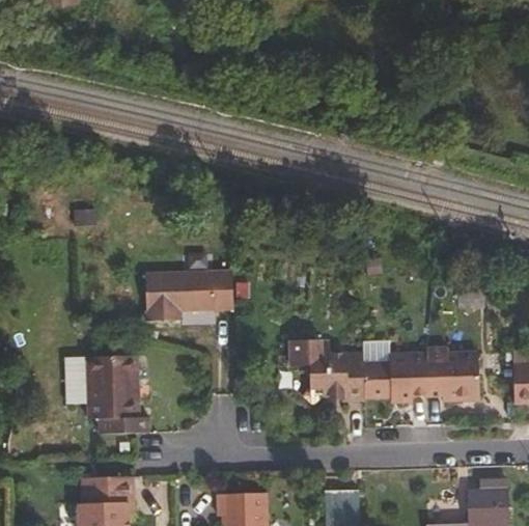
[(74,0),(44,0),(46,9),(76,4),(74,0)]
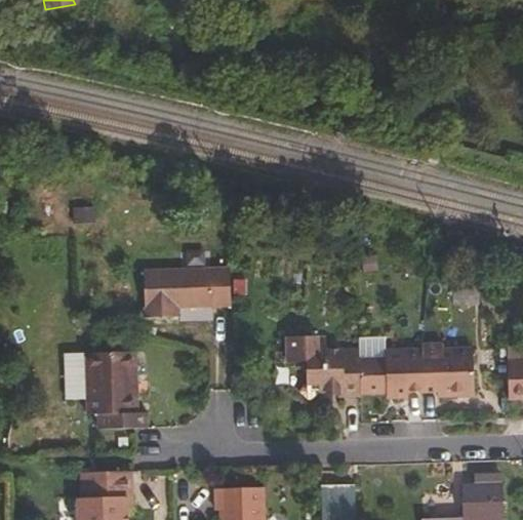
[(180,307),(232,307),(232,267),(147,269),(146,316),(167,317),(167,307),(180,307)]
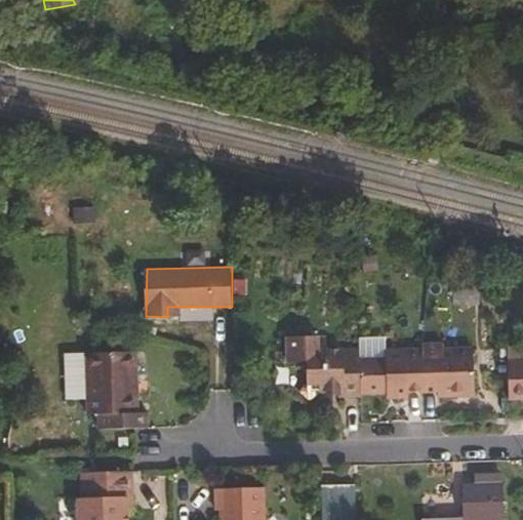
[(167,307),(167,317),(180,317),(180,307),(167,307)]
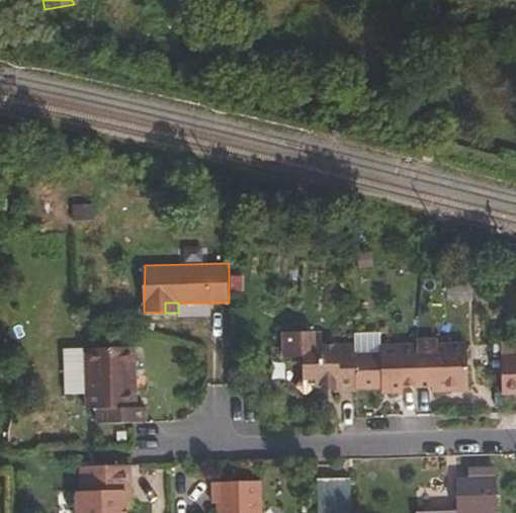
[(331,391),(355,390),(355,387),(354,354),(354,345),(318,346),(311,346),(311,337),(311,330),(275,331),(276,360),(297,359),(297,377),(292,386),(299,393),(306,393),(315,385),(322,385),(332,385),(331,391)]
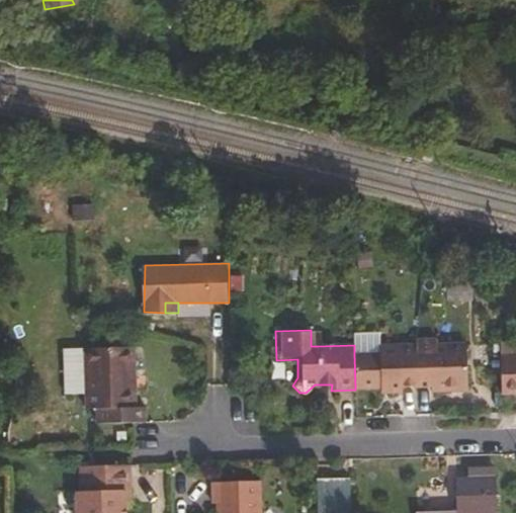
[(354,354),(355,387),(380,387),(380,392),(404,391),(404,386),(431,386),(431,390),(468,390),(466,343),(438,343),(438,340),(416,340),(416,344),(379,345),(379,353),(354,354)]
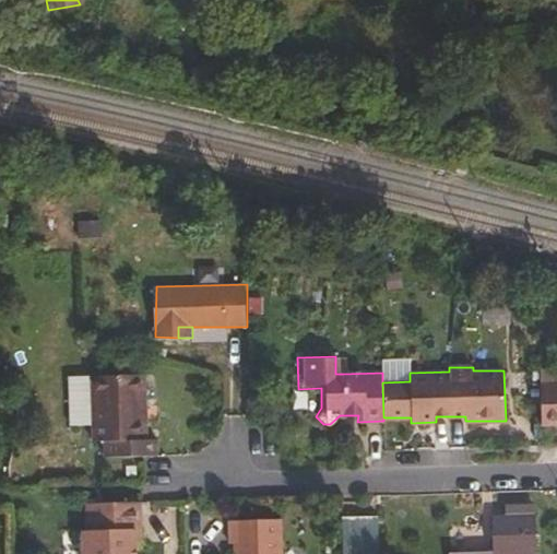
[(556,369),(540,370),(541,384),(556,382),(556,369)]
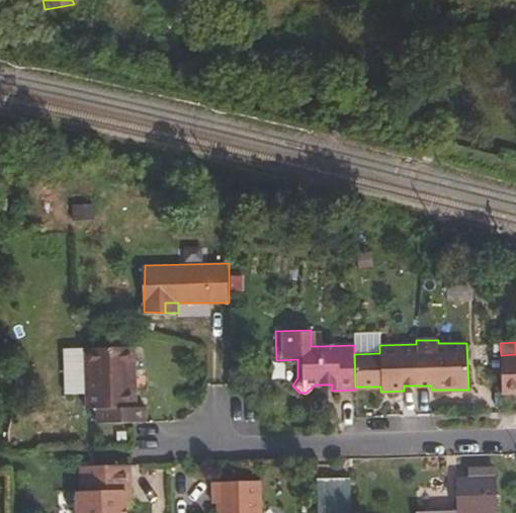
[(97,425),(131,424),(145,424),(145,410),(134,410),(134,350),(83,350),(85,412),(96,412),(97,425)]
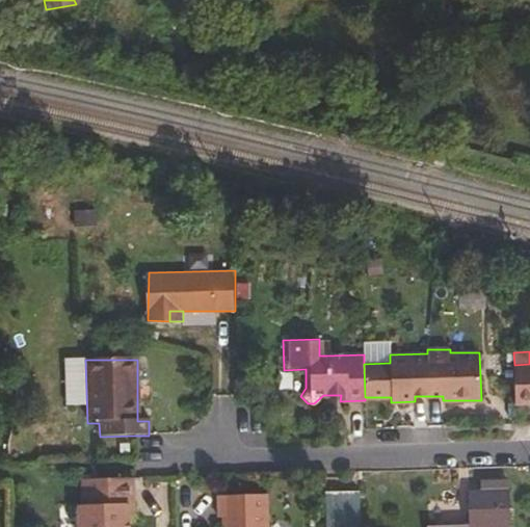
[(529,364),(514,365),(515,402),(529,401),(529,364)]
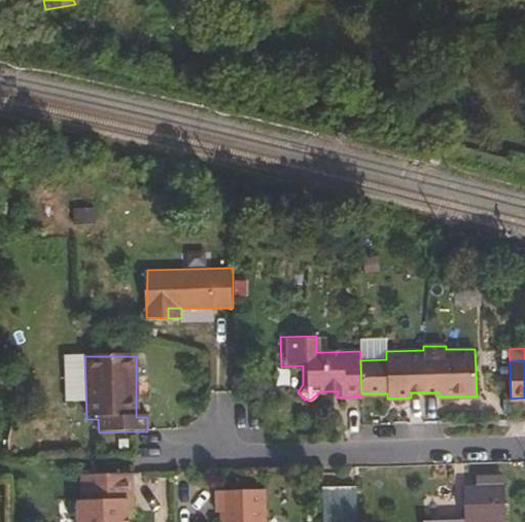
[(133,499),(133,474),(80,476),(81,506),(76,506),(76,521),(126,521),(127,514),(127,499),(133,499)]
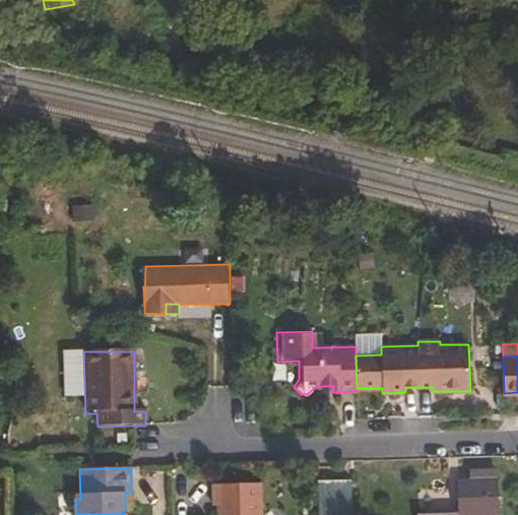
[(470,469),(470,479),(495,479),(495,469),(470,469)]
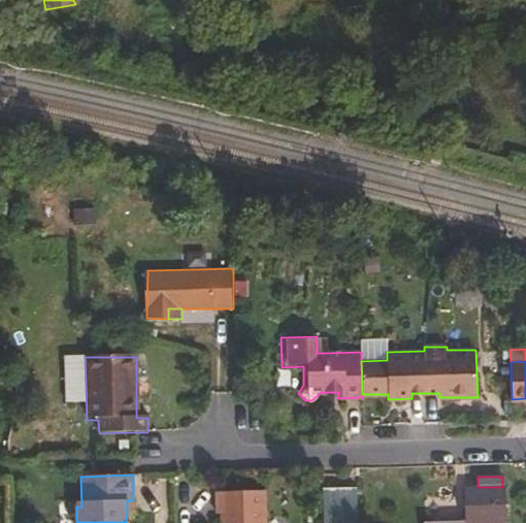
[(502,522),(502,487),(478,487),(466,487),(467,518),(426,519),(426,522),(502,522)]
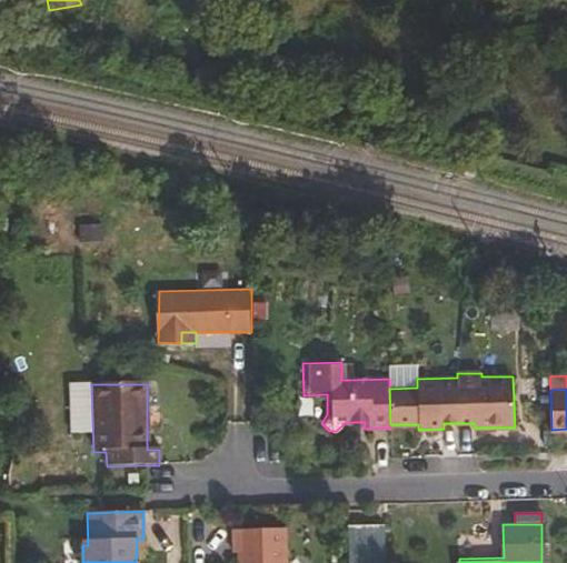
[(236,551),(236,562),(281,562),(281,528),(229,529),(229,551),(236,551)]
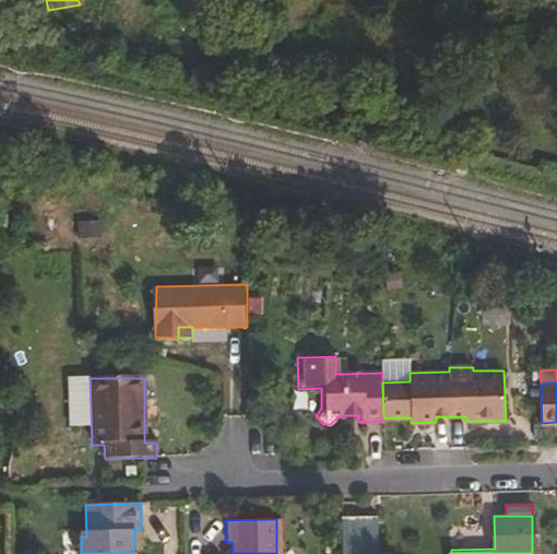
[(340,520),(340,553),(379,553),(379,519),(340,520)]
